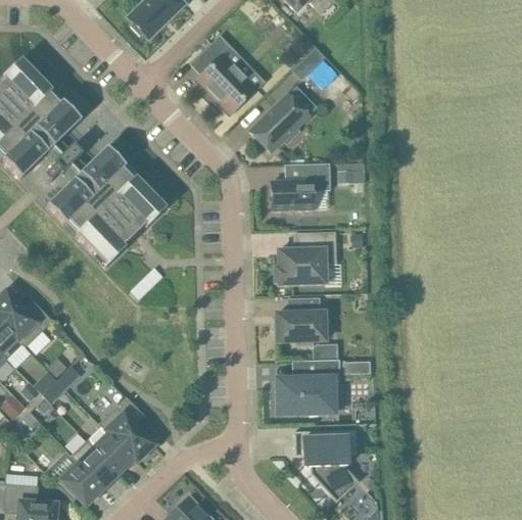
[(144,0),(128,16),(133,21),(131,25),(141,35),(144,33),(149,38),(185,3),(182,0),(144,0)]
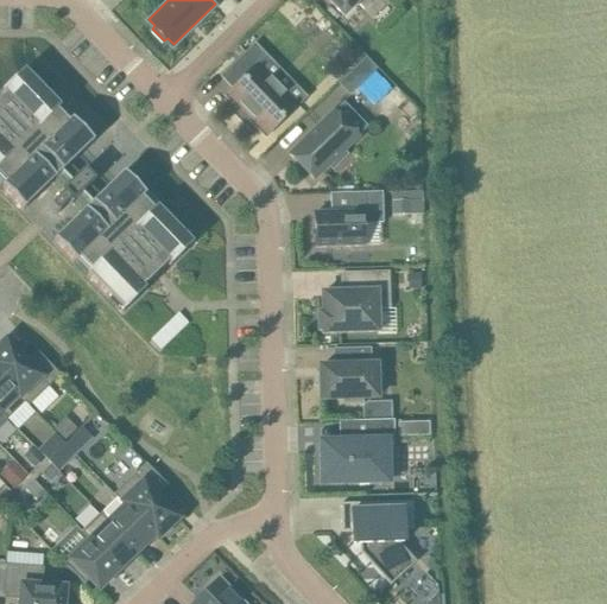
[(332,0),(345,13),(359,0),(365,7),(372,0),(332,0)]
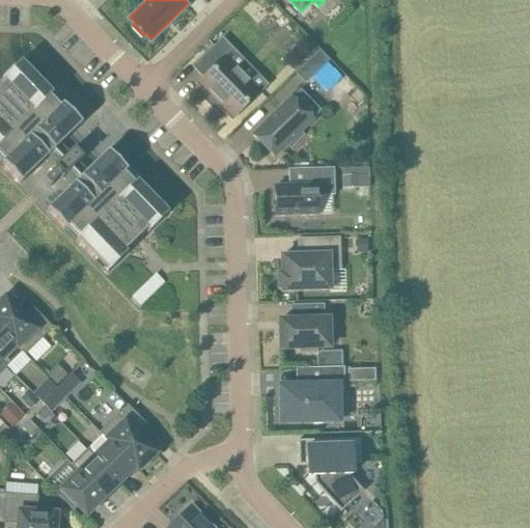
[(225,37),(196,64),(206,75),(196,85),(206,94),(202,99),(212,109),(216,105),(229,119),(260,88),(228,55),(235,48),(225,37)]
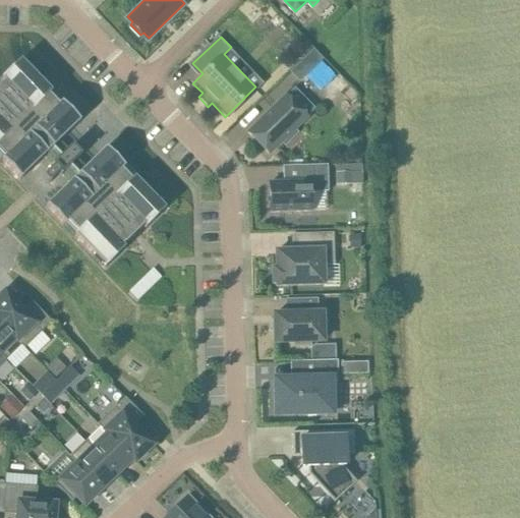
[(24,60),(22,57),(2,76),(5,79),(3,81),(3,80),(0,82),(0,149),(5,155),(2,158),(21,177),(81,119),(63,100),(60,103),(50,93),(53,90),(33,68),(30,71),(21,63),(24,60)]
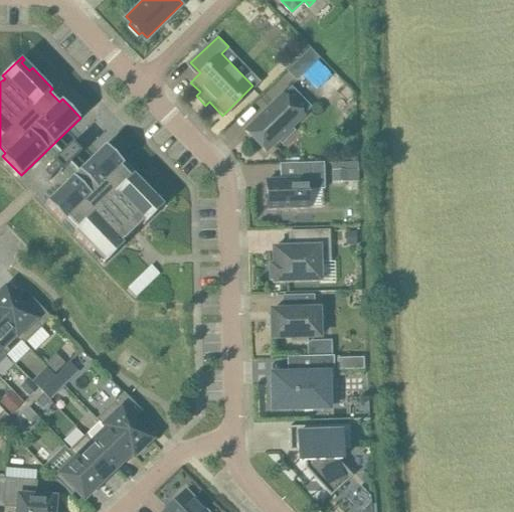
[(247,129),(268,150),(281,138),(284,141),(297,129),(293,125),(306,113),(285,92),(269,108),(265,113),(264,113),(247,129)]
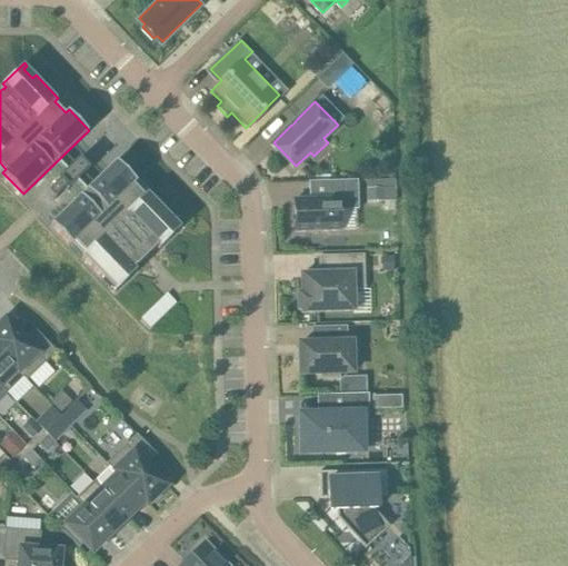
[(90,167),(80,157),(58,178),(59,179),(50,188),(50,189),(49,190),(49,191),(50,194),(50,195),(51,196),(52,196),(53,197),(55,197),(56,197),(57,196),(67,187),(69,188),(90,167)]
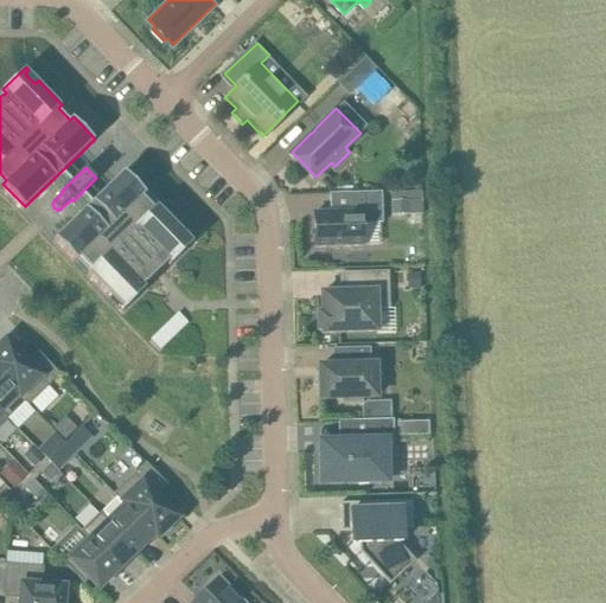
[(147,192),(125,170),(55,237),(76,260),(80,256),(91,268),(88,271),(112,296),(115,293),(125,302),(121,306),(125,309),(146,287),(144,284),(146,282),(166,263),(166,262),(168,260),(171,263),(195,242),(191,238),(187,242),(178,232),(182,229),(158,204),(154,207),(142,196),(147,192)]
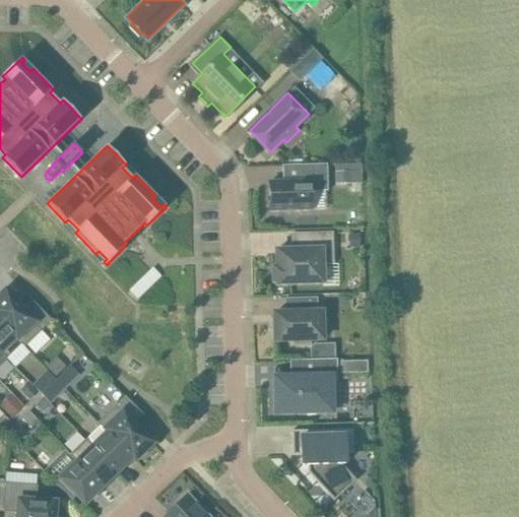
[(284,179),(271,180),(272,209),(313,207),(312,189),(329,188),(329,162),(284,163),(284,179)]
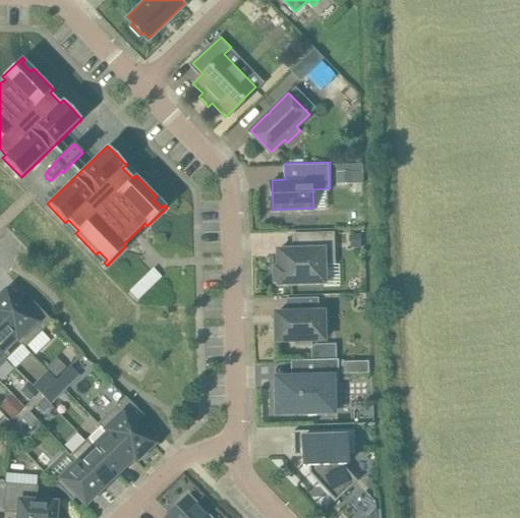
[(337,169),(337,182),(363,181),(363,169),(337,169)]
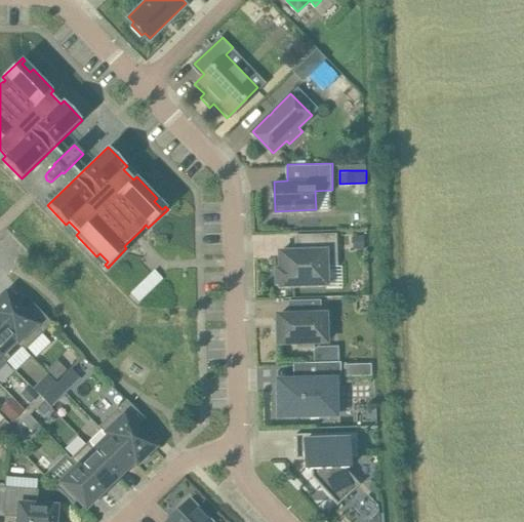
[(338,264),(338,261),(337,233),(304,234),(305,250),(280,250),(280,268),(277,268),(277,283),(281,282),(281,285),(328,284),(327,264),(338,264)]
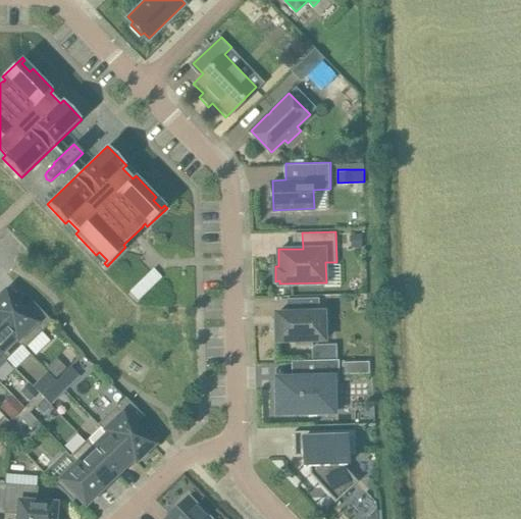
[(362,246),(362,232),(352,232),(352,246),(362,246)]
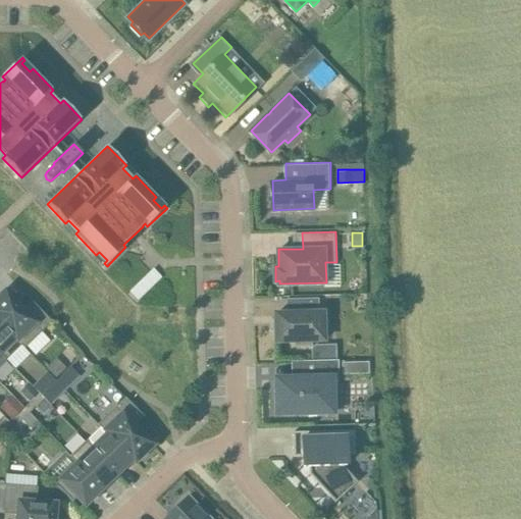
[(155,267),(131,290),(140,299),(163,275),(155,267)]
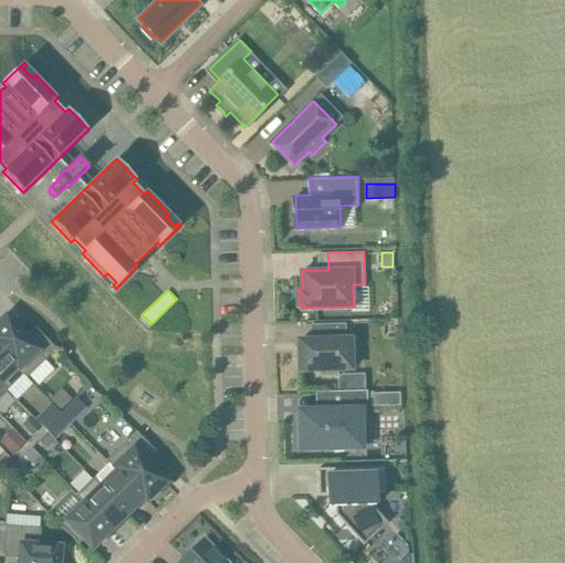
[(0,320),(0,347),(24,373),(27,376),(58,346),(37,325),(27,335),(6,314),(0,320)]
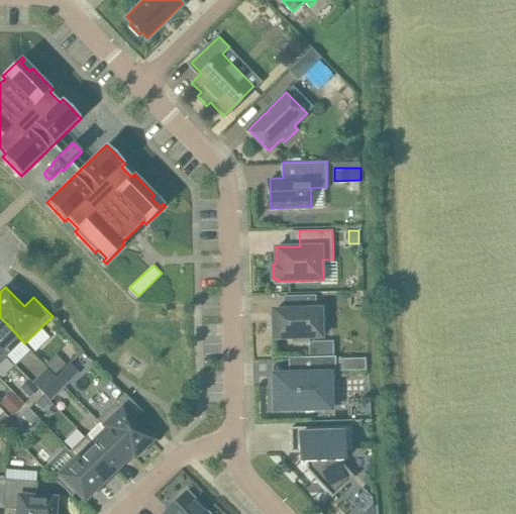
[(310,339),(310,336),(322,336),(321,308),(316,308),(316,294),(285,295),(286,309),(274,309),(274,321),(273,321),(273,332),(274,332),(275,337),(294,336),(294,339),(310,339)]
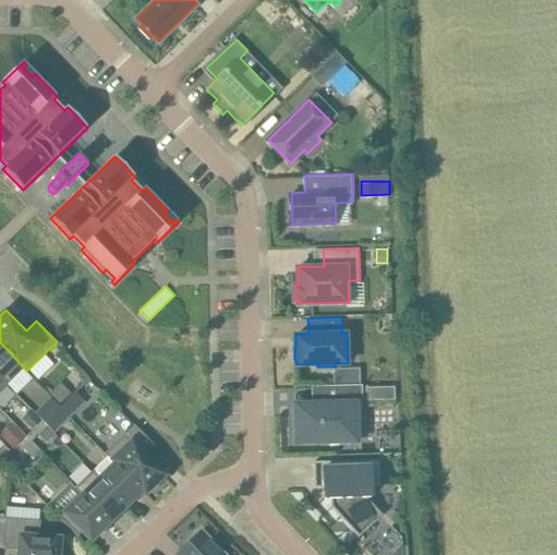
[(0,342),(0,373),(9,383),(24,368),(0,342)]
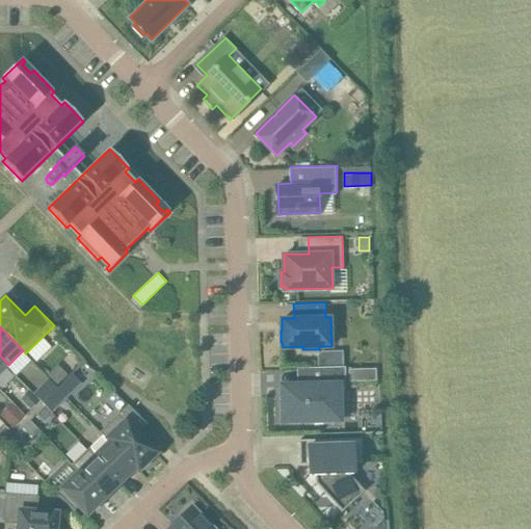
[(346,365),(310,366),(299,366),(299,387),(284,387),(285,394),(281,394),(281,413),(285,413),(285,419),(307,419),(307,422),(335,422),(335,418),(339,418),(338,387),(347,387),(346,365)]
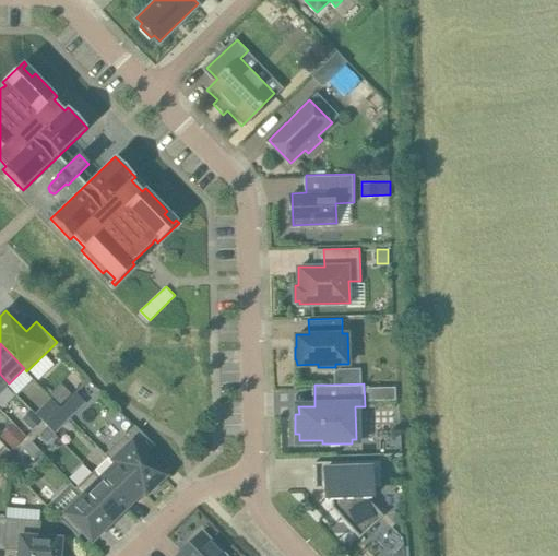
[(395,386),(382,386),(383,399),(395,399),(395,386)]
